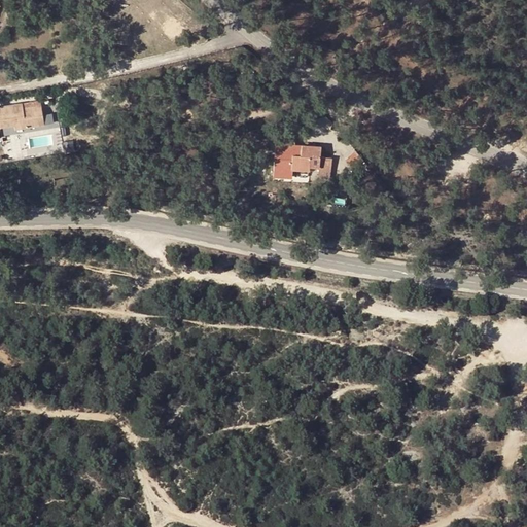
[(0,107),(0,126),(15,124),(26,123),(27,127),(45,124),(41,105),(24,107),(23,103),(0,107)]
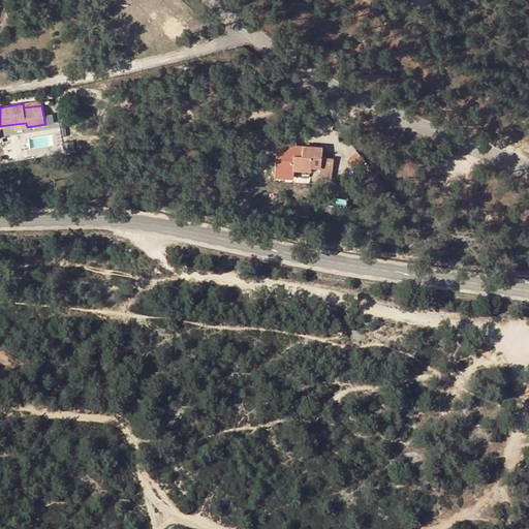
[(47,124),(55,123),(54,113),(45,114),(47,124)]
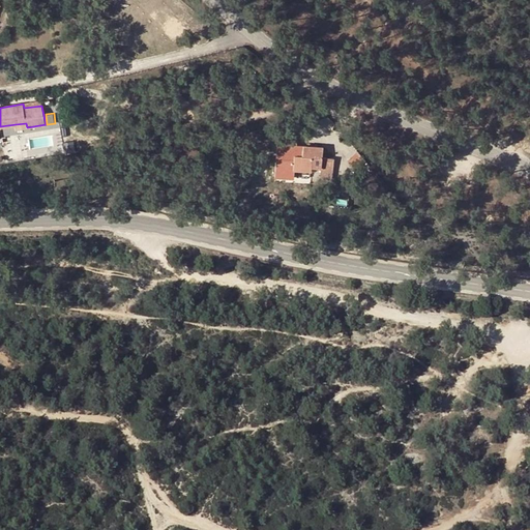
[(311,166),(322,168),(333,171),(335,160),(324,158),(325,149),(306,145),(305,150),(304,154),(296,153),(293,167),(311,170),(311,166)]
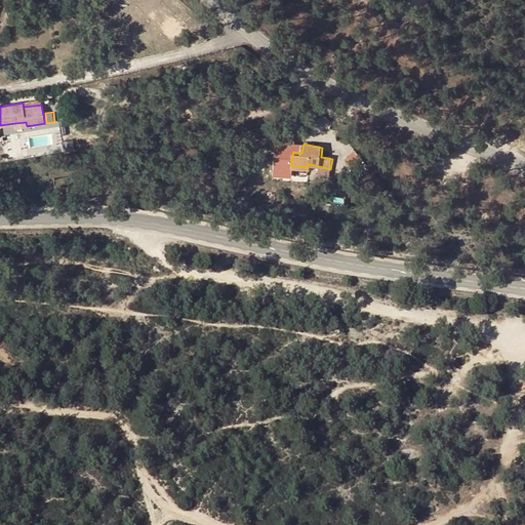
[(349,158),(355,166),(363,159),(357,152),(349,158)]
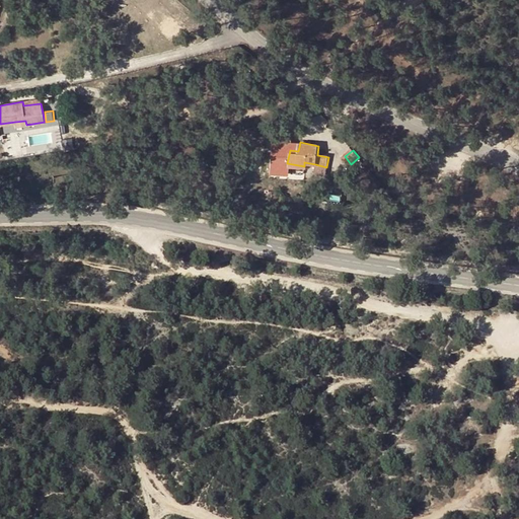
[(325,176),(326,167),(315,164),(313,173),(325,176)]
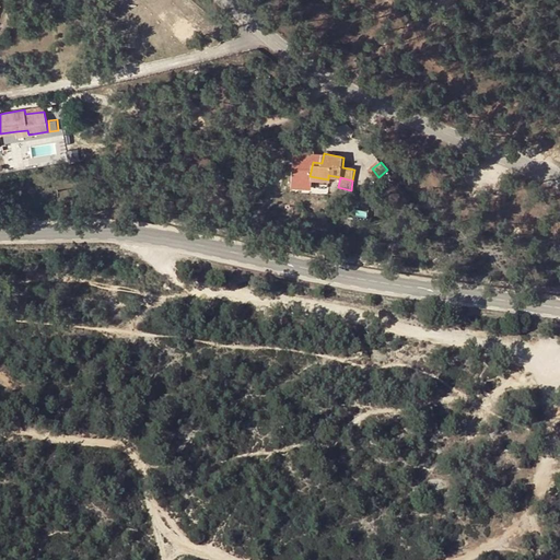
All buildings are outlined.
